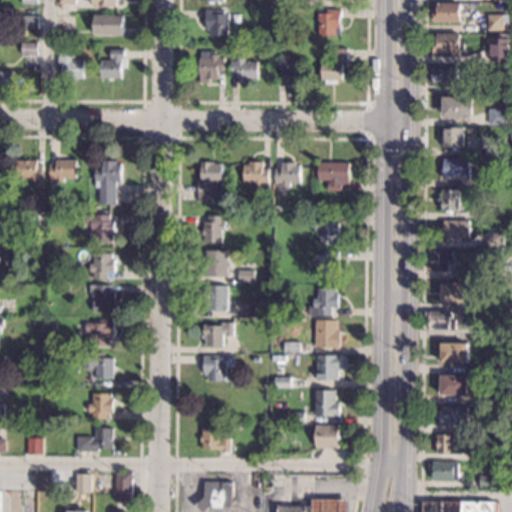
[(459,23),(432,22),(432,11),(435,12),(435,3),(459,3),(459,23)]
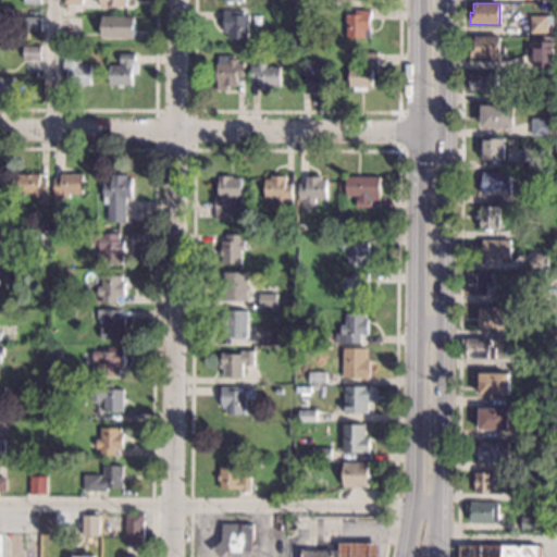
[(244,15),(248,15),(248,39),(227,39),(227,34),(223,34),(224,11),(244,11),(244,15)]
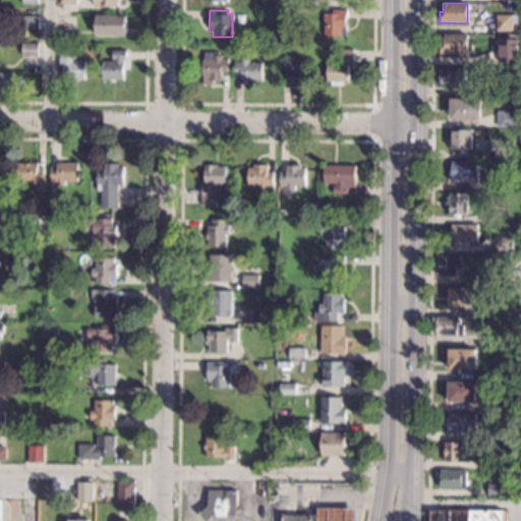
[(347,36),(324,36),(324,13),(332,13),(332,10),(347,10),(347,36)]
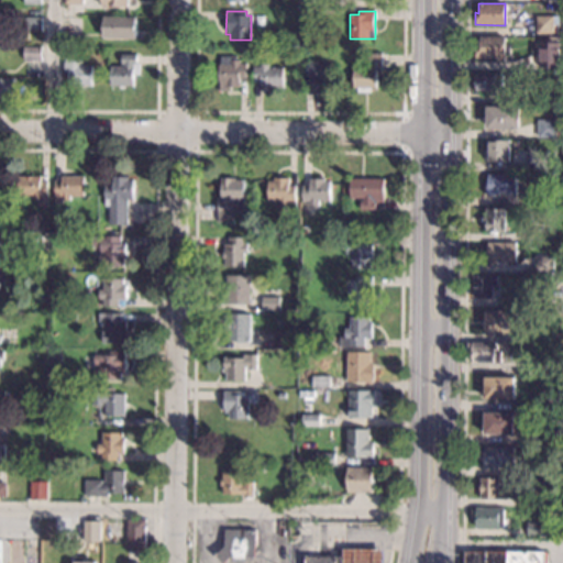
[(81,17),(80,33),(64,33),(64,15),(81,17)]
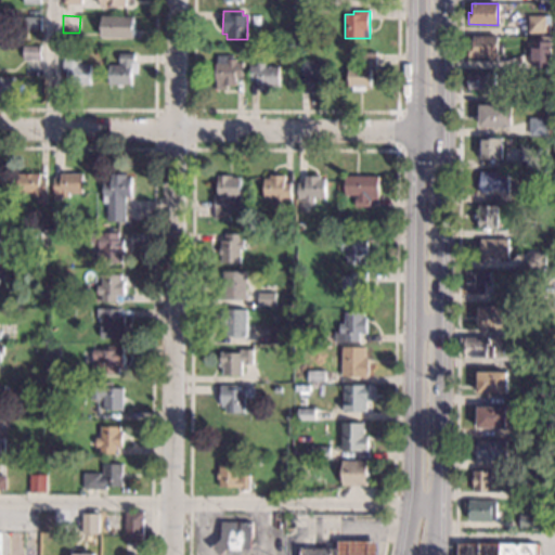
[(134,16),(133,38),(101,37),(101,15),(134,16)]
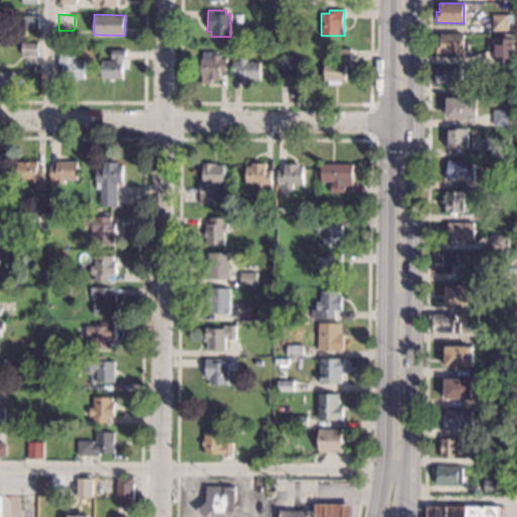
[(507,30),(493,30),(493,15),(507,15),(507,30)]
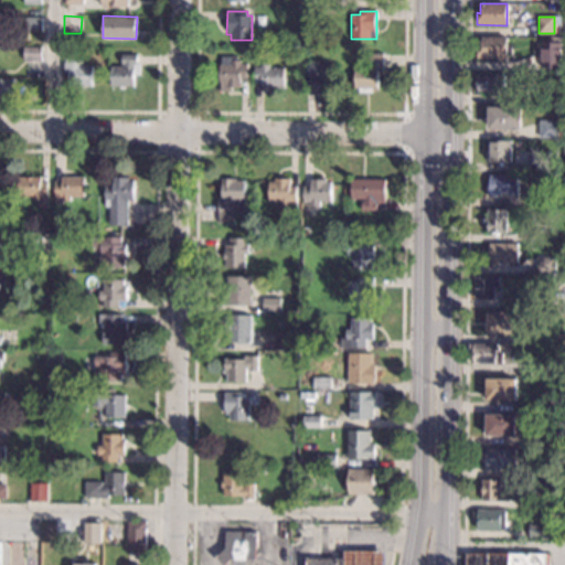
[(41,18),(41,31),(25,31),(24,18),(41,18)]
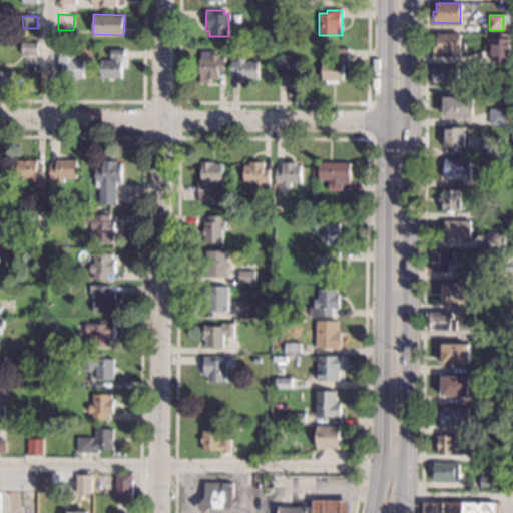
[(460,53),(432,53),(432,41),(437,41),(437,33),(460,34),(460,53)]
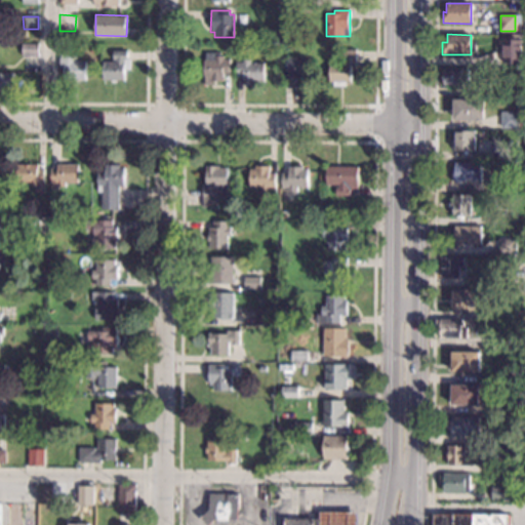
[(522,39),(503,39),(502,63),(521,64),(522,39)]
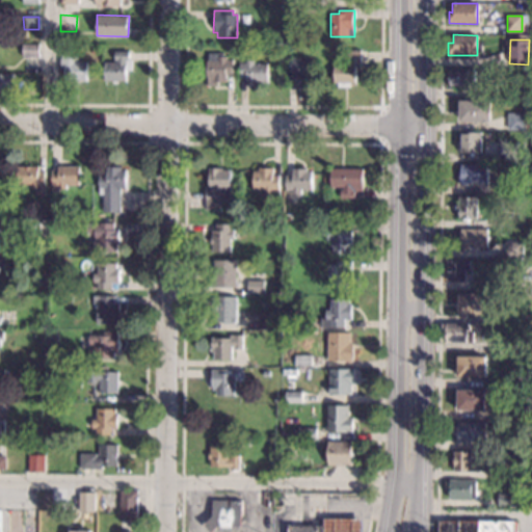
[(38,45),(38,57),(22,57),(22,44),(38,45)]
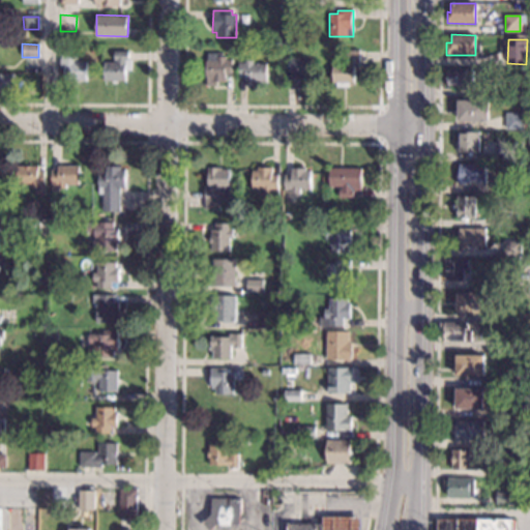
[(77,52),(76,60),(74,60),(74,62),(86,62),(86,82),(79,81),(79,83),(72,83),(72,81),(64,81),(64,65),(59,65),(59,58),(61,59),(62,51),(77,52)]
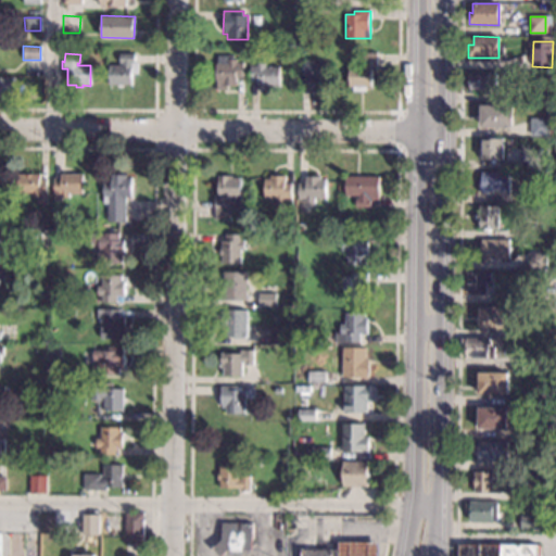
[(135,62),(138,63),(138,74),(131,73),(130,86),(109,85),(109,65),(122,65),(122,63),(119,63),(119,53),(135,54),(135,62)]
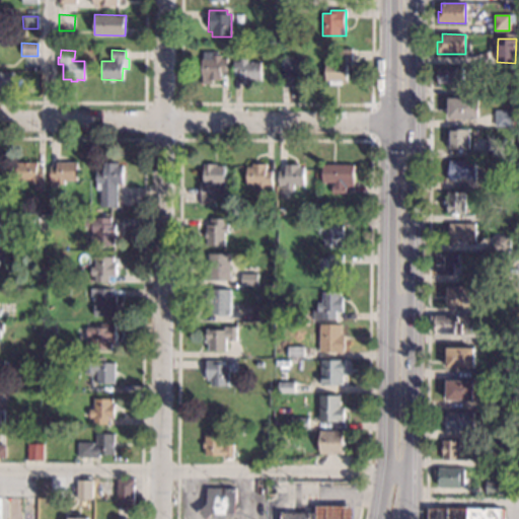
[(351,61),(350,61),(350,66),(346,65),(346,81),(340,81),(339,85),(328,85),(328,81),(325,81),(326,63),(337,63),(337,62),(335,62),(335,50),(352,50),(351,61)]
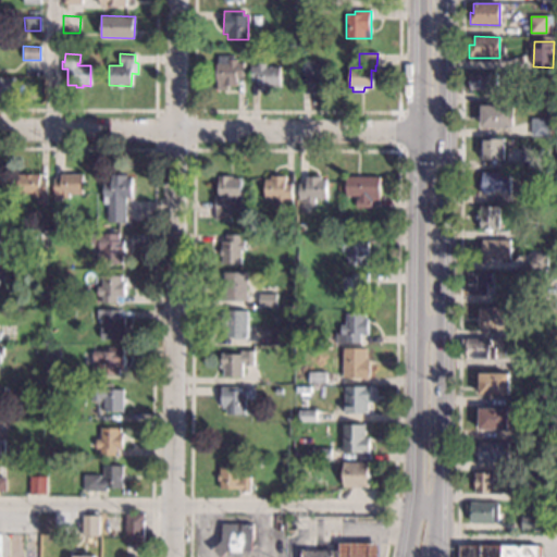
[(233,60),(237,60),(237,63),(244,63),(244,78),(237,78),(237,87),(227,87),(227,90),(217,90),(215,63),(218,63),(218,56),(233,56),(233,60)]
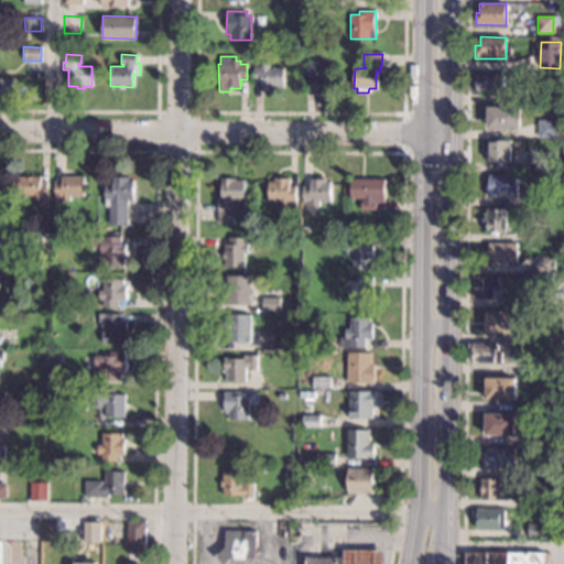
[(530,69),(514,69),(513,57),(530,57),(530,69)]
